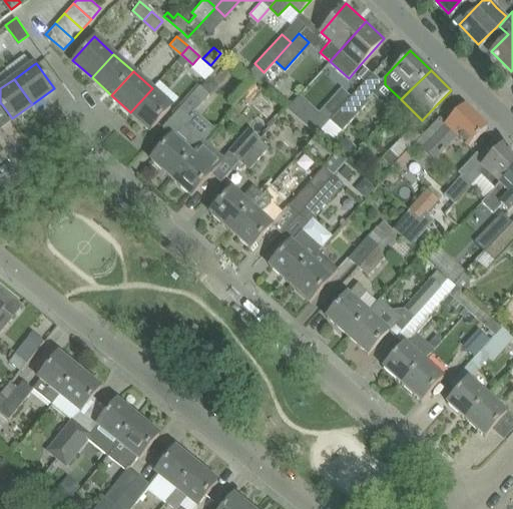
[(171,134),(150,157),(171,175),(203,138),(214,126),(194,108),(209,92),(198,83),(180,104),(174,110),(161,125),(171,134)]
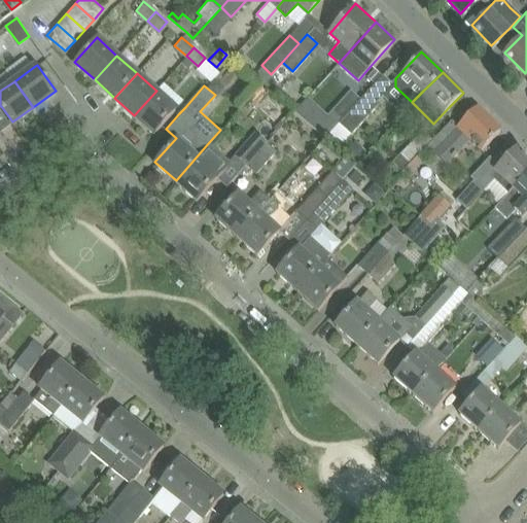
[(321,114),(313,124),(326,135),(331,130),(339,120),(343,116),(360,97),(351,88),(328,112),(331,116),(330,116),(329,116),(327,116),(325,116),(322,115),(321,114)]
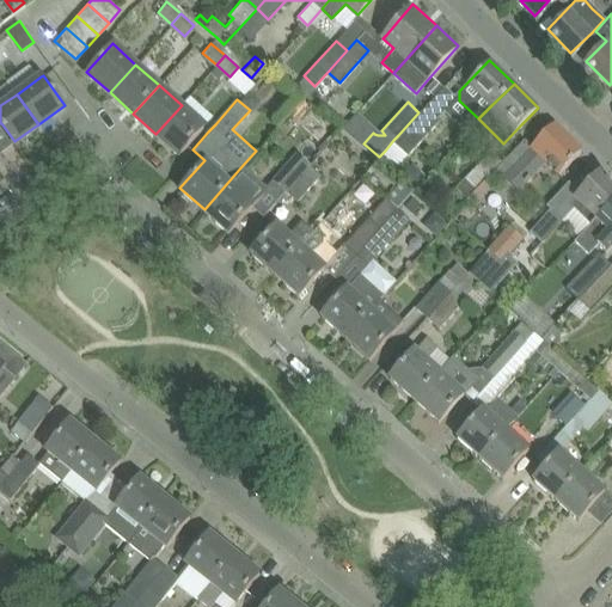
[(182,105),(155,134),(179,154),(204,126),(182,105)]
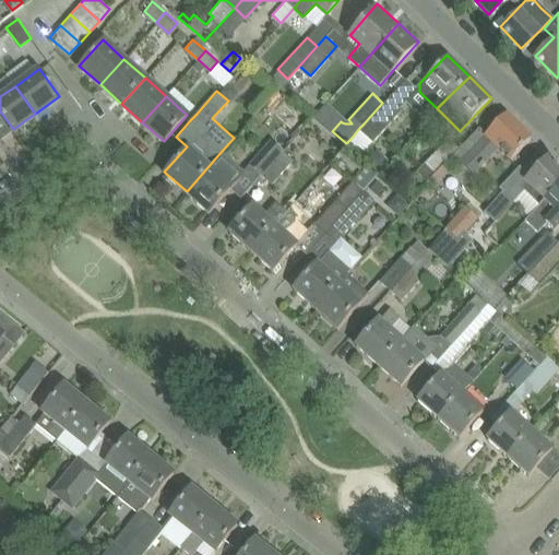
[(359,128),(372,140),(401,108),(388,97),(382,103),(364,124),(359,128)]
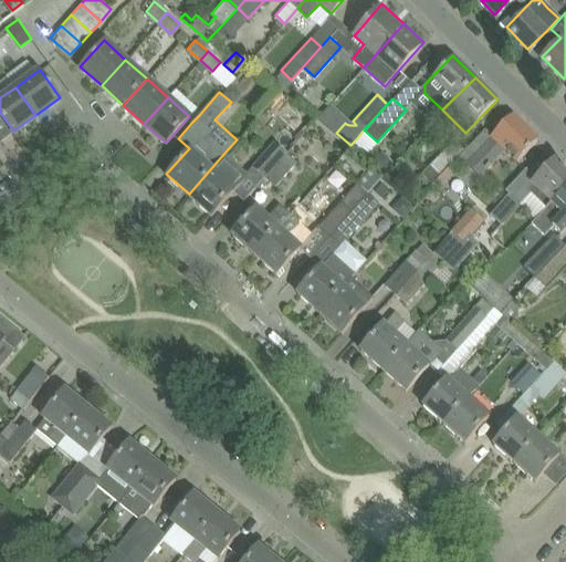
[(296,108),(287,118),(299,128),(307,118),(296,108)]
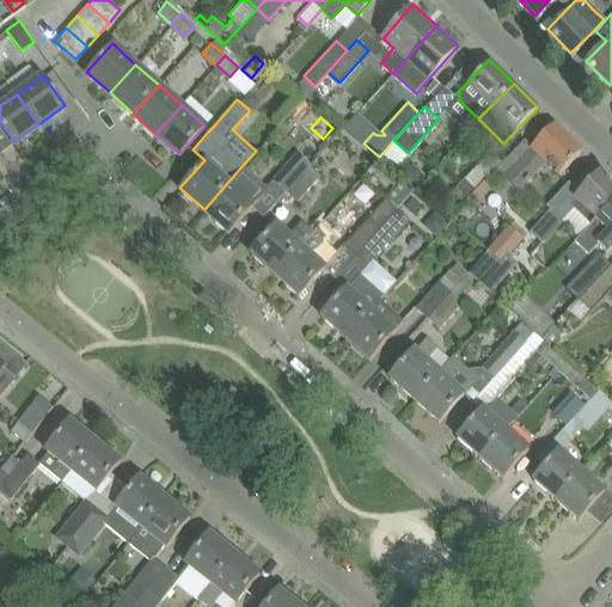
[(581,151),(554,122),(532,146),(525,138),(503,160),(496,166),(518,188),(546,159),(560,172),(581,151)]
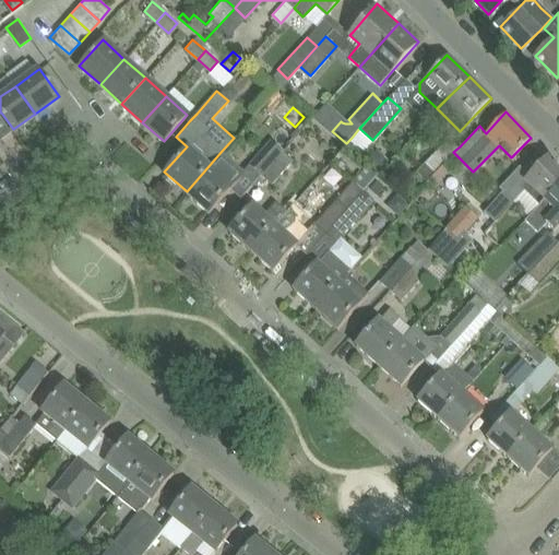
[(445,161),(460,146),(449,136),(416,169),(427,179),(429,176),(445,161)]
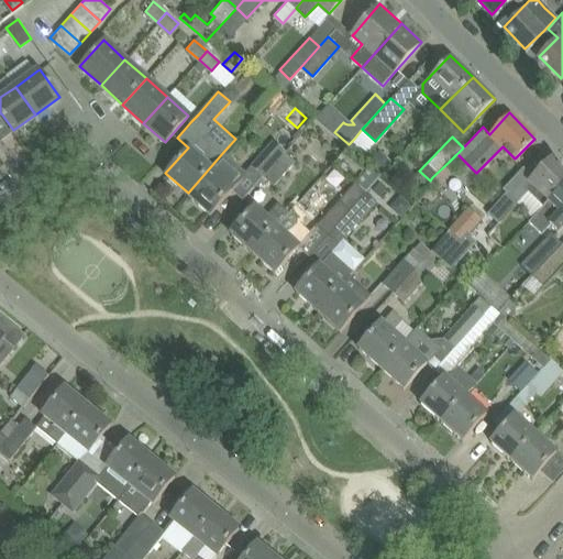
[(273,140),(250,166),(261,176),(284,150),(273,140)]
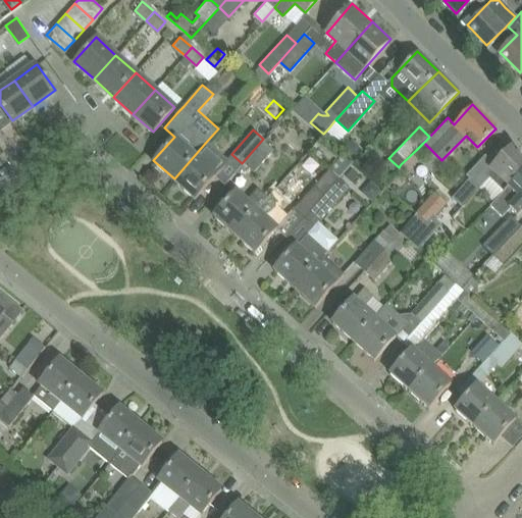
[(263,139),(242,163),(253,173),(274,149),(263,139)]
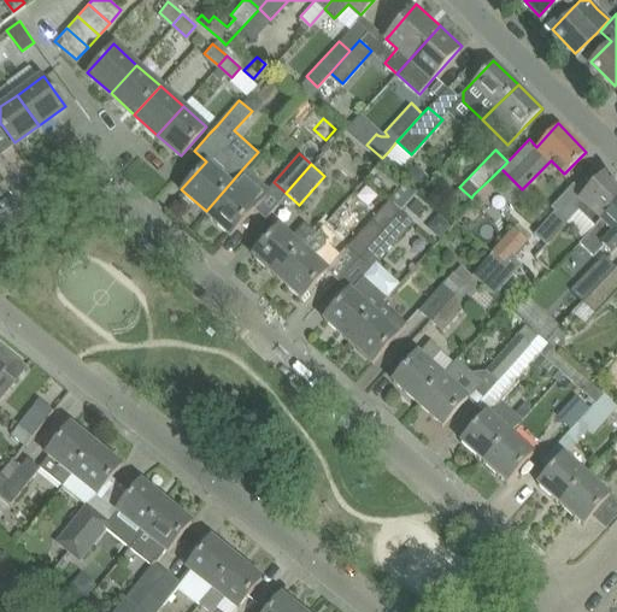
[(417,164),(405,178),(406,178),(407,180),(417,188),(418,189),(430,176),(417,164)]
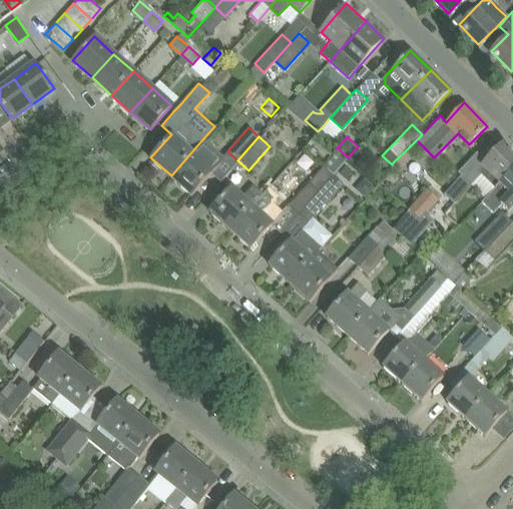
[(203,138),(171,175),(191,193),(211,171),(223,156),(214,148),(203,138)]
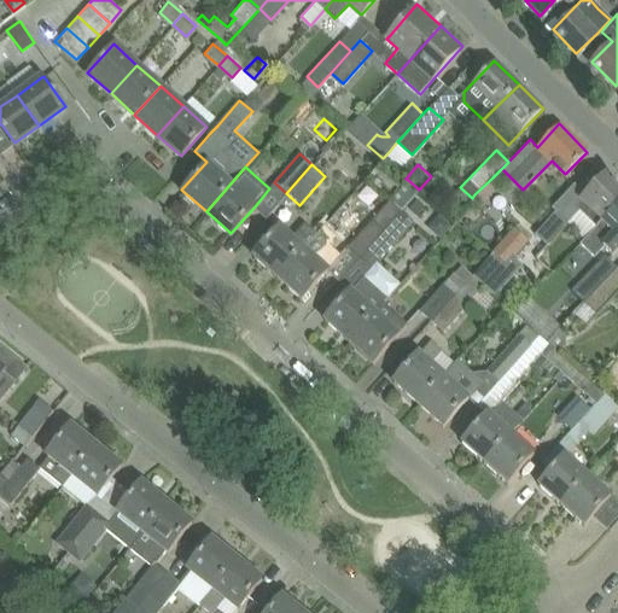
[(573,181),(552,204),(567,220),(579,208),(596,225),(617,203),(617,181),(606,170),(586,192),(573,181)]
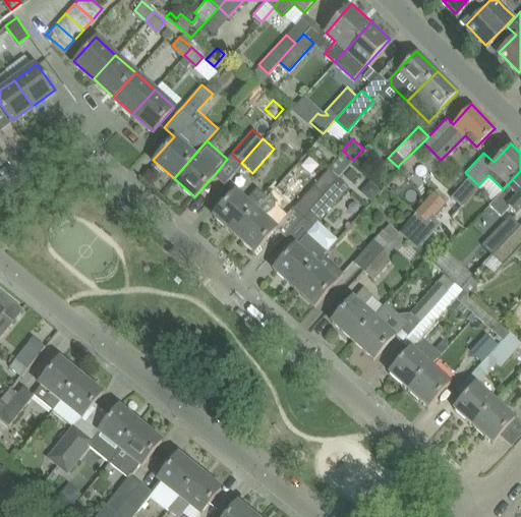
[(312,183),(293,205),(303,214),(338,174),(352,159),(344,152),(343,151),(337,157),(313,184),(312,183)]
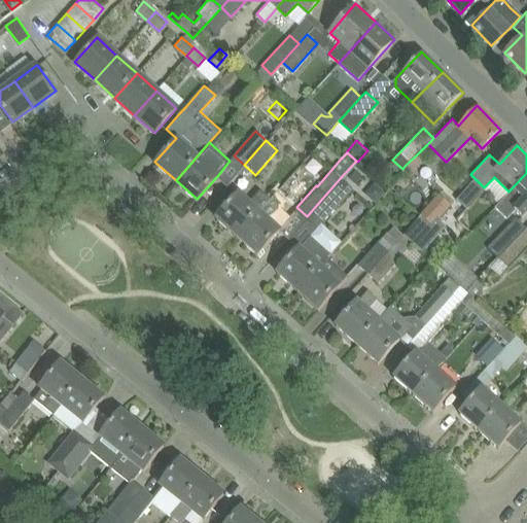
[(526,173),(508,192),(495,206),(506,217),(516,207),(523,214),(526,209),(526,173)]
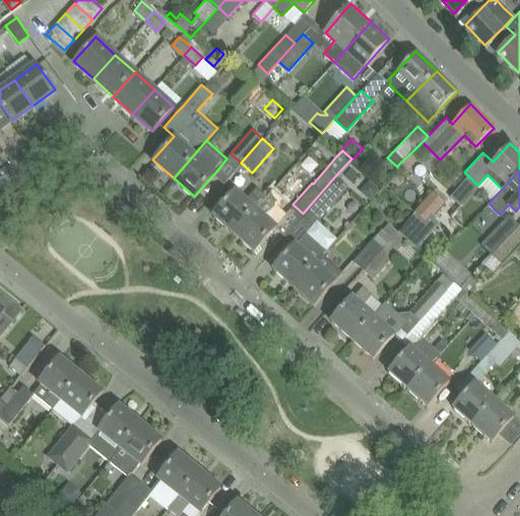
[(337,174),(303,213),(313,222),(317,218),(332,201),(347,184),(337,174)]
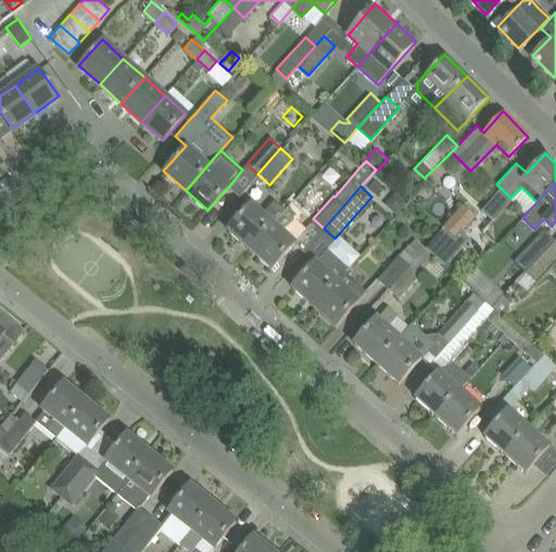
[(251,201),(227,227),(250,248),(285,208),(275,198),(263,212),(251,201)]
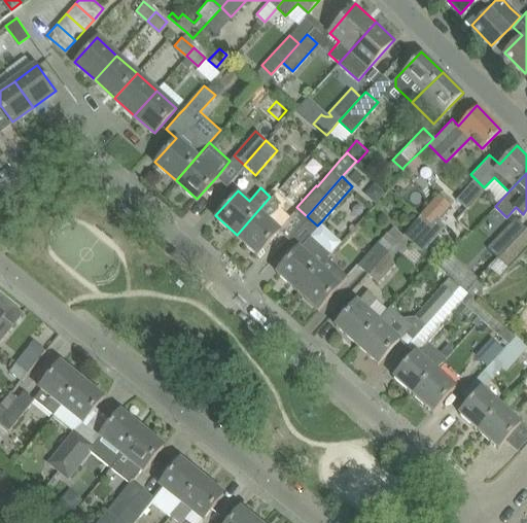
[(440,192),(420,212),(421,213),(432,223),(438,216),(451,202),(440,192)]
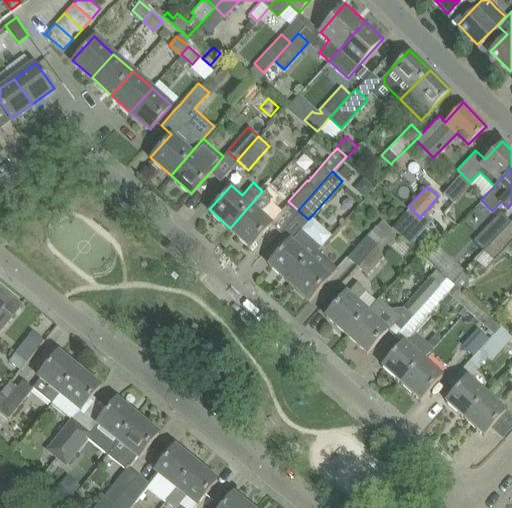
[(262,191),(230,228),(250,246),(272,222),(271,221),(261,213),(271,202),(273,200),(262,191)]
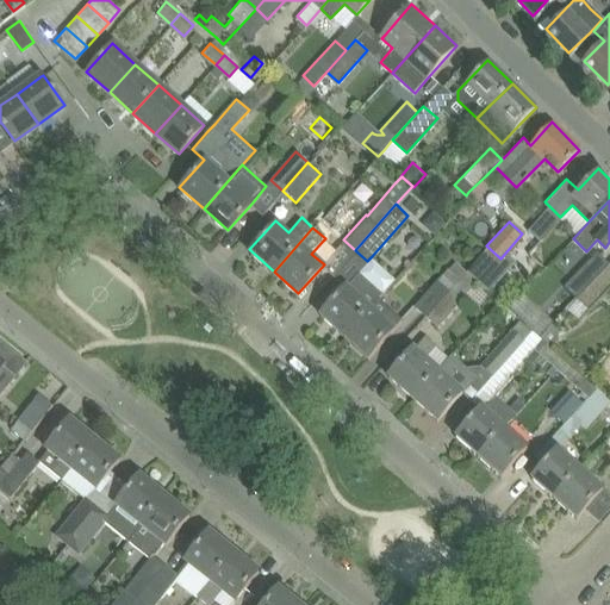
[(467,269),(466,270),(478,281),(489,291),(516,260),(510,255),(511,254),(508,250),(500,259),(487,247),(467,269)]
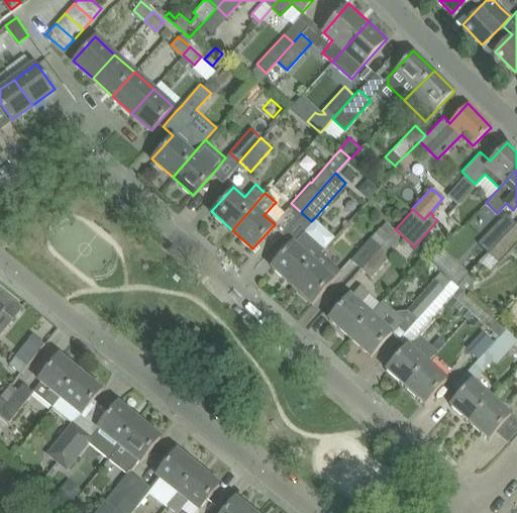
[(516,220),(508,211),(479,240),(489,250),(516,221),(516,220)]
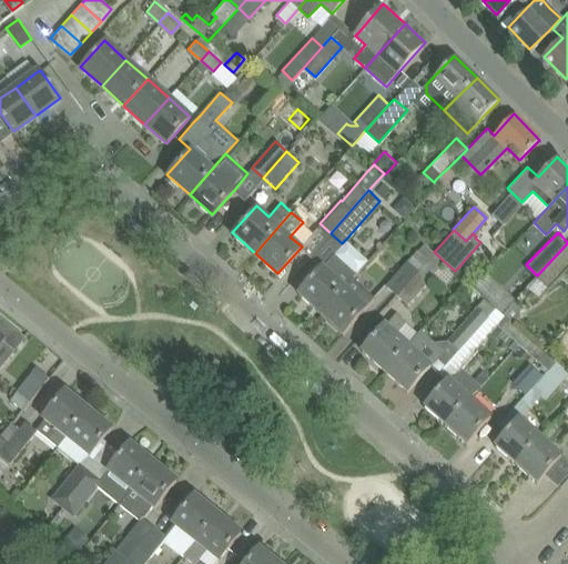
[(385,282),(395,292),(434,250),(424,241),(385,282)]
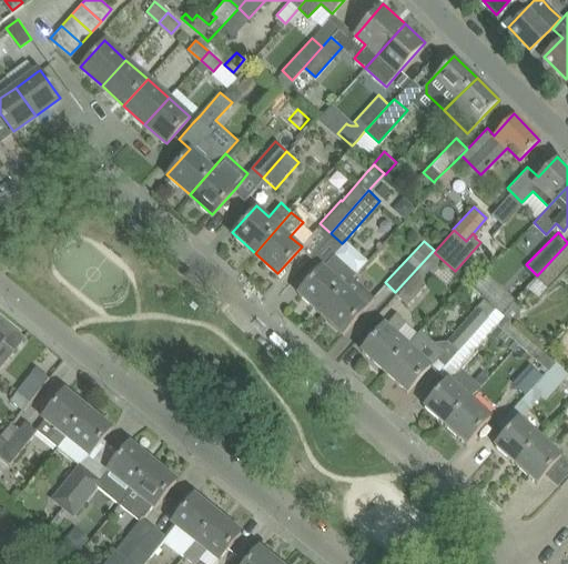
[(548,286),(567,265),(567,243),(537,275),(548,286)]
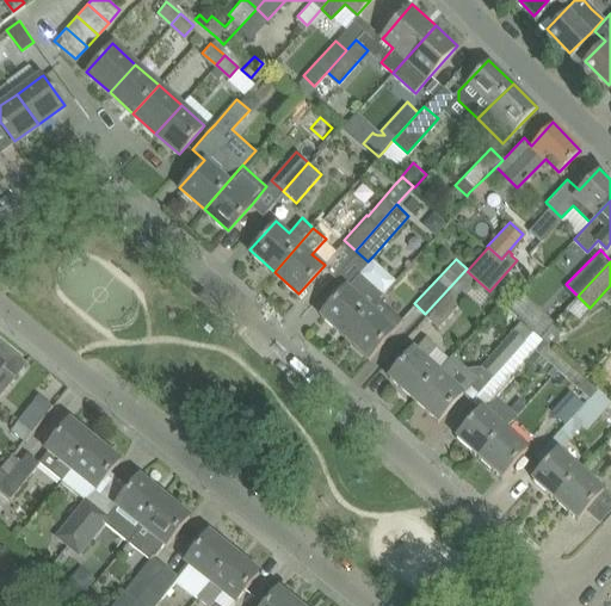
[(467,269),(425,314),(438,326),(479,282),(467,271),(468,270),(467,269)]
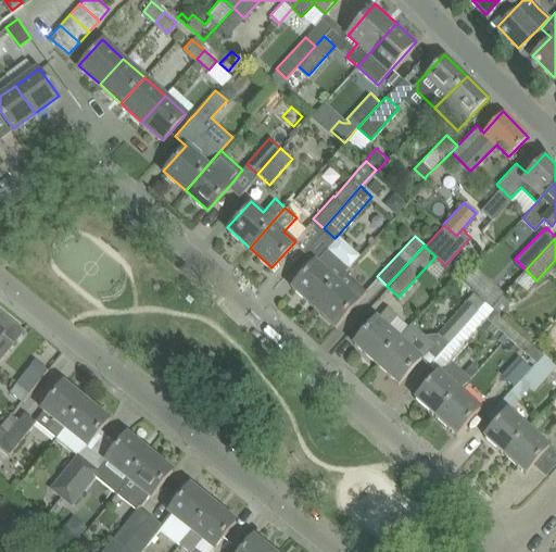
[(291,285),(313,304),(344,268),(345,270),(349,266),(327,247),(316,260),(315,259),(291,285)]
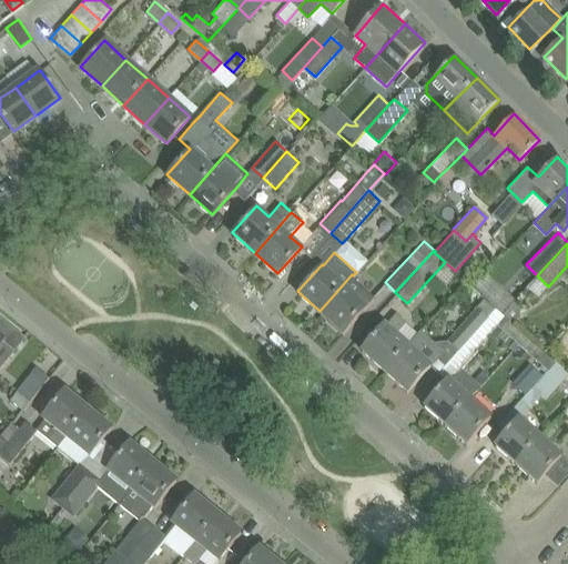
[(352,274),(320,311),(342,331),(374,295),(353,275),(352,274)]
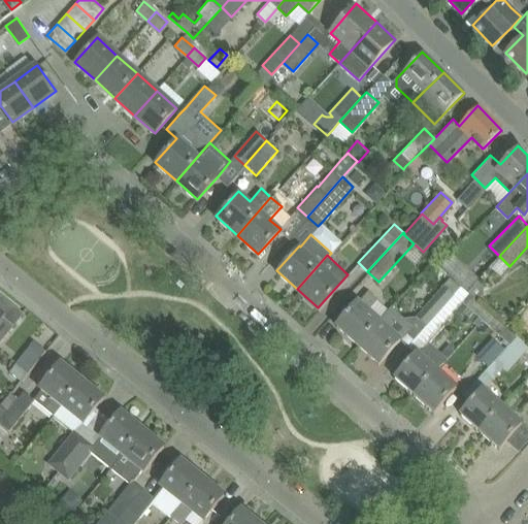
[(449,256),(440,264),(450,273),(458,264),(449,256)]
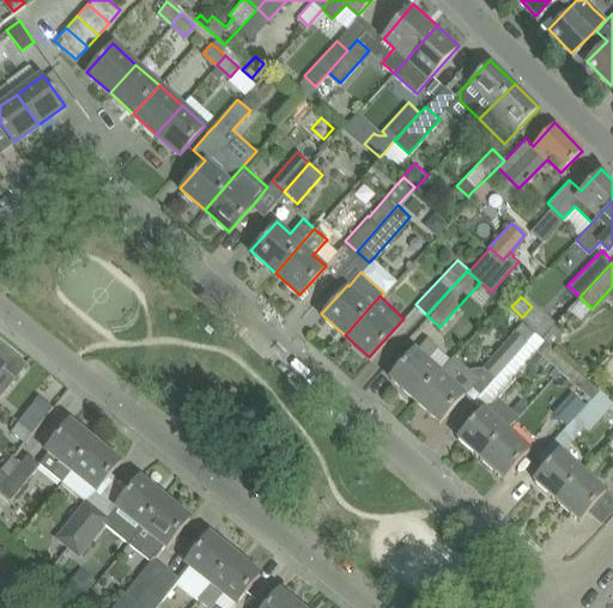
[(504,366),(519,348),(534,330),(522,320),(483,365),(486,368),(496,376),(504,366)]
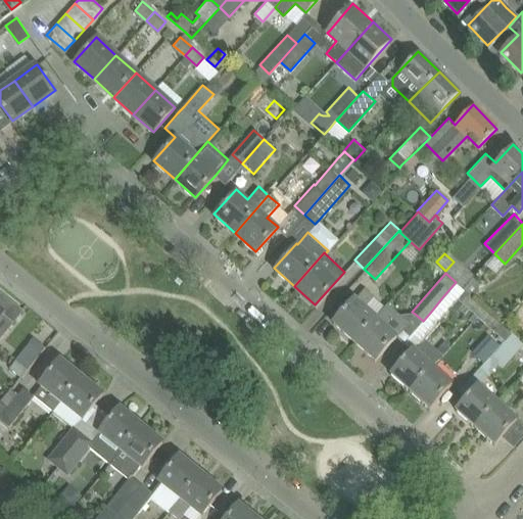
[(462,288),(465,290),(472,296),(478,289),(480,282),(473,276),(462,288)]
